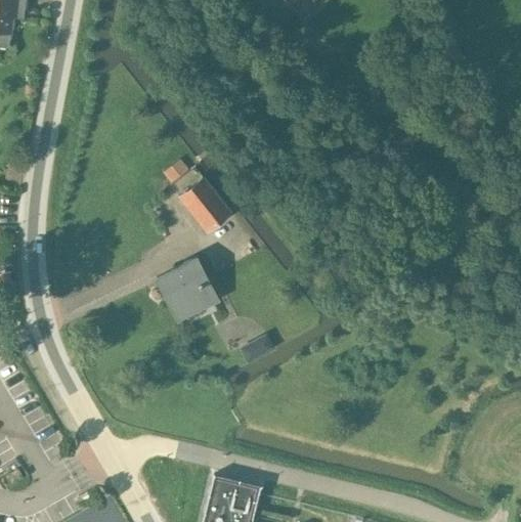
[(15,16),(26,18),(27,0),(0,0),(0,45),(10,47),(12,32),(13,32),(15,16)]
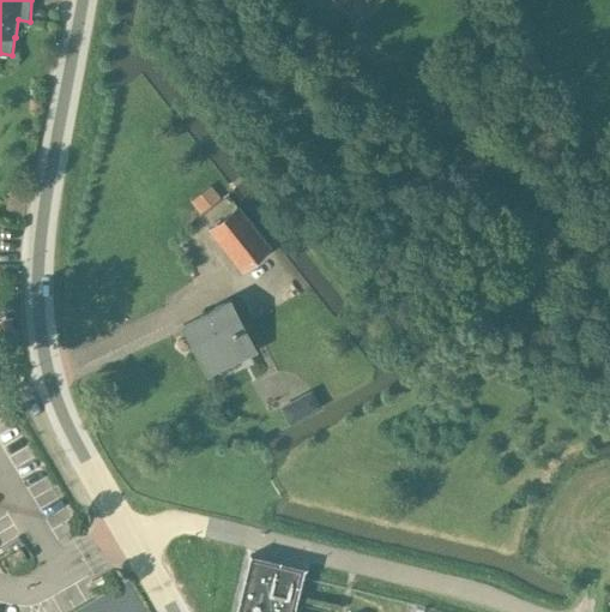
[(210,231),(211,234),(243,274),(275,250),(241,207),(210,231)]
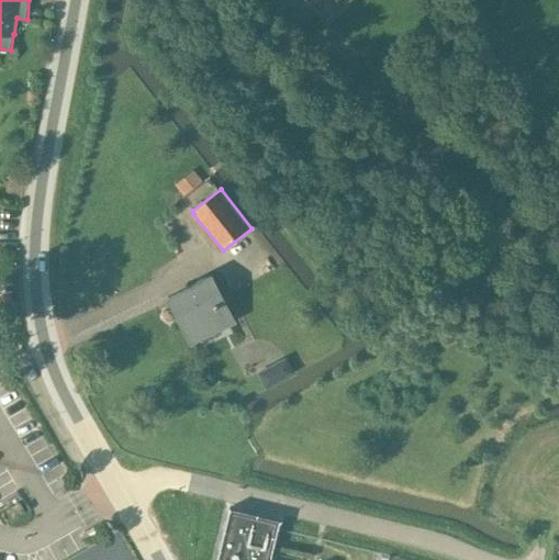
[(212,278),(169,299),(191,340),(233,320),(212,278)]
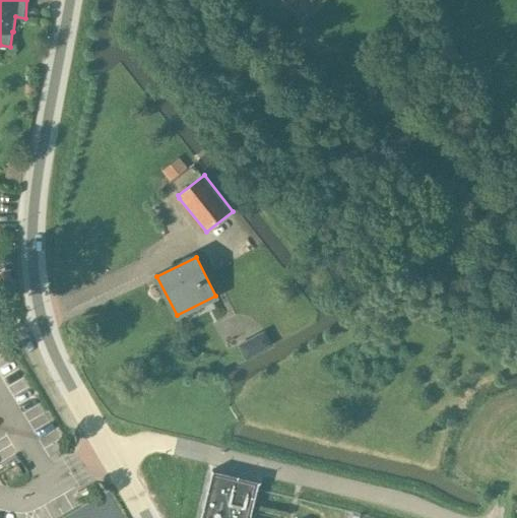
[(0,326),(13,324),(9,306),(0,307),(0,326)]
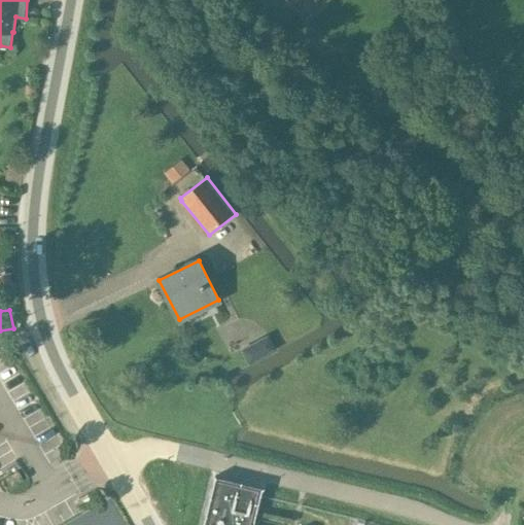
[(252,524),(253,521),(256,522),(257,515),(255,514),(260,491),(253,490),(254,487),(249,486),(249,489),(219,482),(217,492),(214,492),(212,498),(215,499),(212,511),(210,511),(208,517),(211,518),(209,524),(252,524)]
